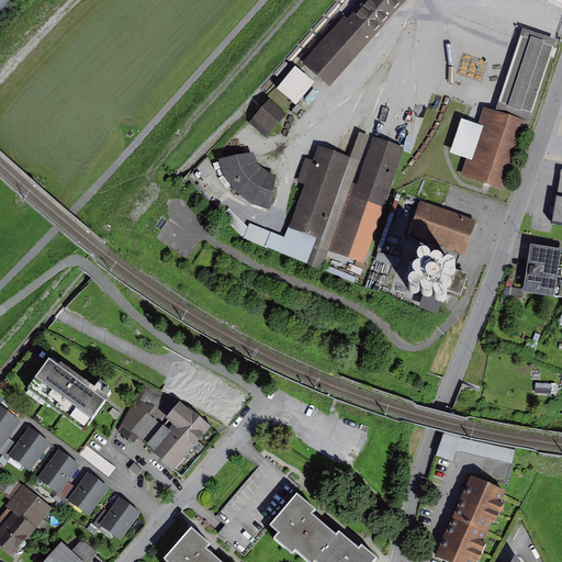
[(407,0),(367,0),(349,21),(346,19),(305,63),(330,88),(407,0)]
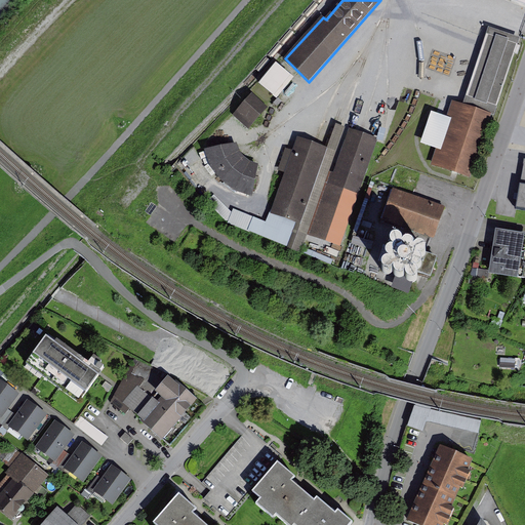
[(524,39),(490,27),(462,105),(453,101),(447,118),(431,113),(419,144),(439,151),(434,165),(469,178),(491,116),(495,118),(524,39)]
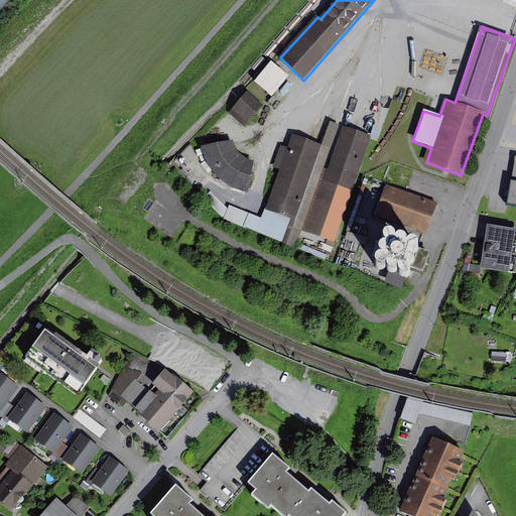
[(284,75),(271,62),(255,83),(268,93),(284,75)]
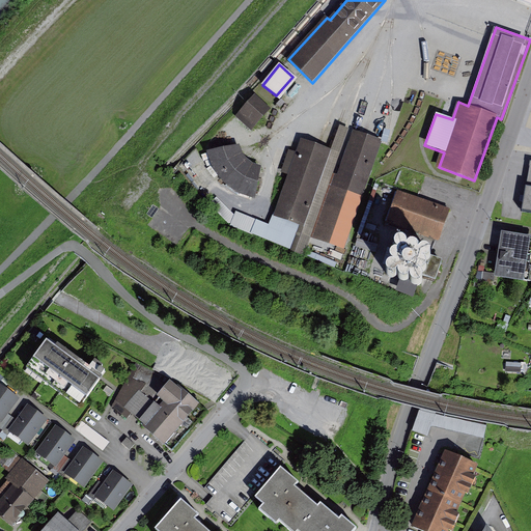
[(269,109),(254,95),(236,115),(251,129),(254,124),(269,109)]
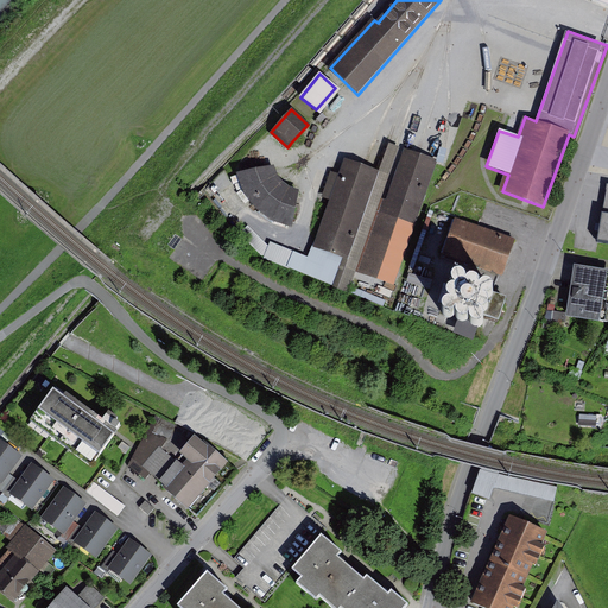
[(400,149),(388,144),(379,173),(348,260),(337,290),(349,293),(400,149)]
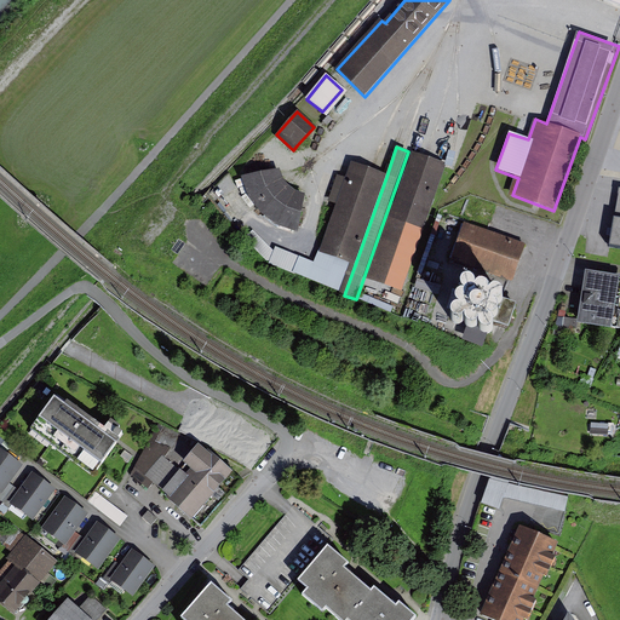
[(448,165),(413,151),(367,279),(401,291),(448,165)]
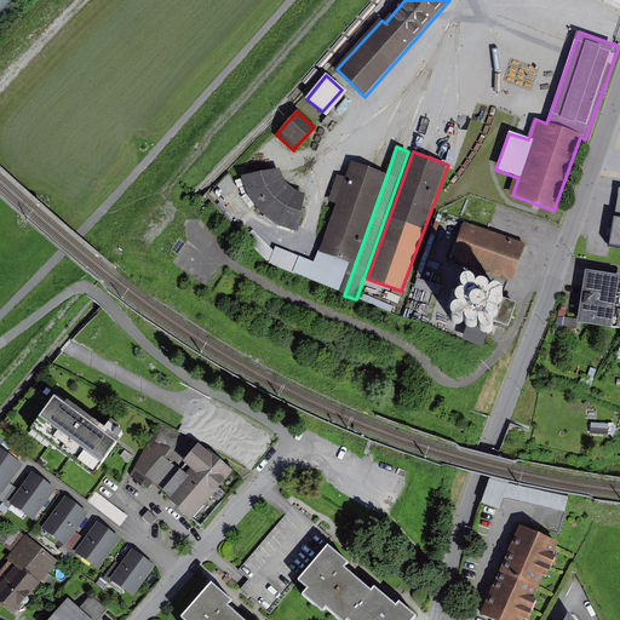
[(352,164),(319,252),(349,264),(355,265),(386,177),(352,164)]
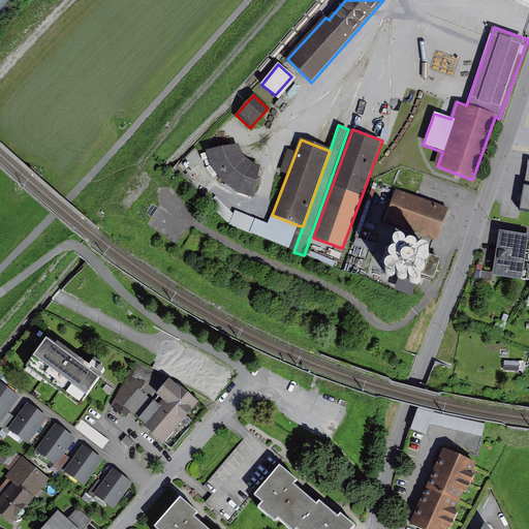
[(241,150),(240,146),(207,150),(212,166),(219,180),(230,189),(243,197),(254,198),(260,165),(256,164),(252,163),(251,162),(246,159),(245,157),(242,153),(241,150)]
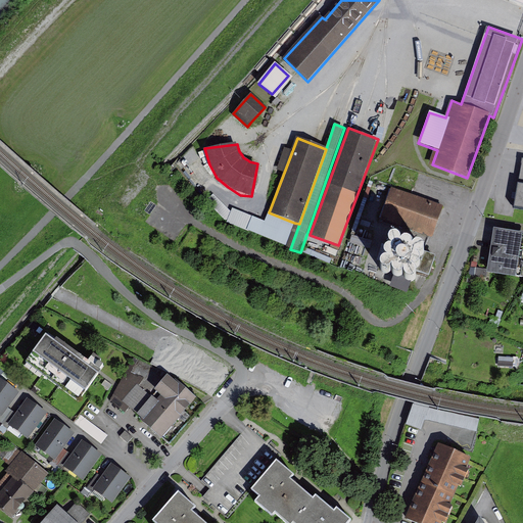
[(198,151),(193,147),(183,157),(189,162),(198,151)]
